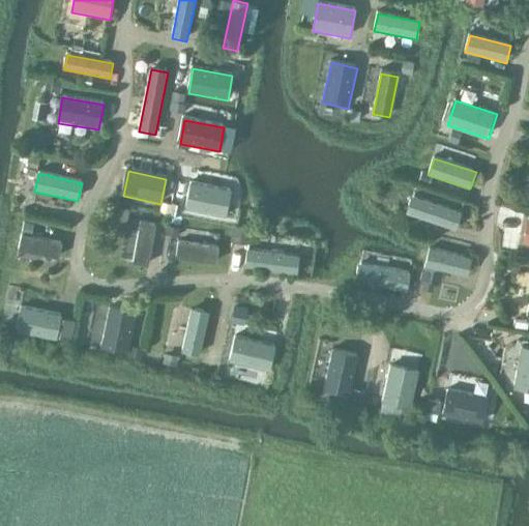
[(231,193),(193,184),(187,209),(226,217),(231,193)]
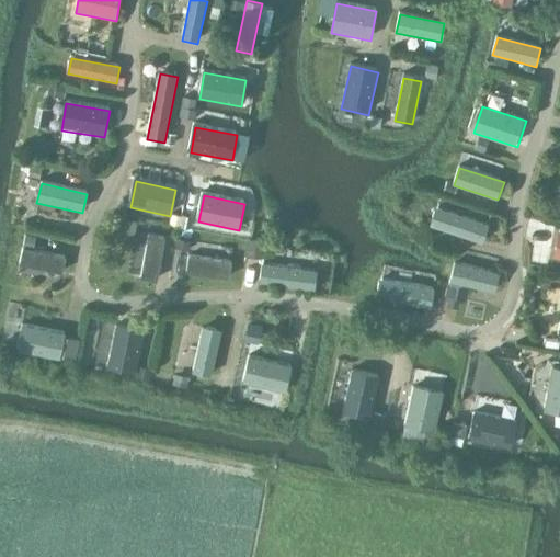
[(489,226),(437,208),(431,227),(482,245),(489,226)]
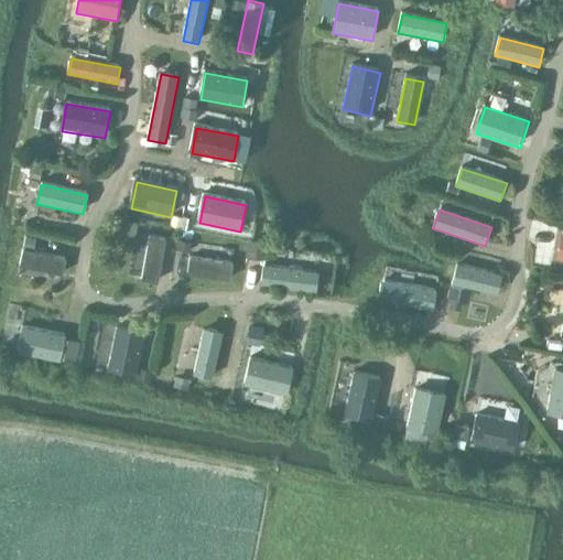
[(158,286),(165,243),(150,239),(142,282),(158,286)]
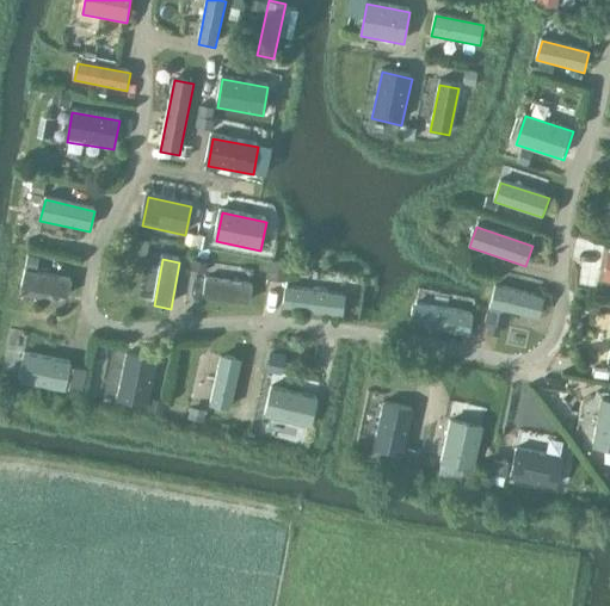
[(71,283),(26,273),(23,290),(67,300),(71,283)]
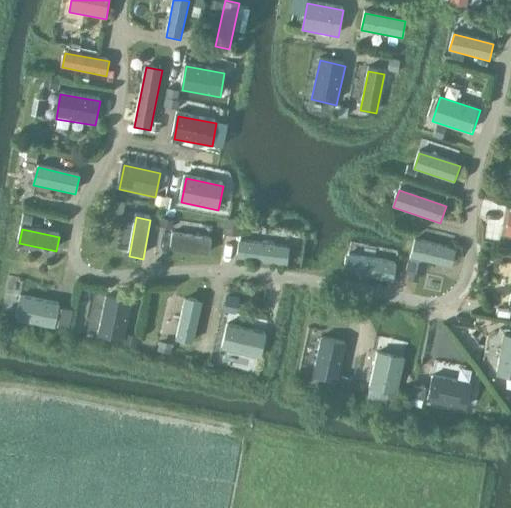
[(210,242),(173,236),(171,250),(208,256),(210,242)]
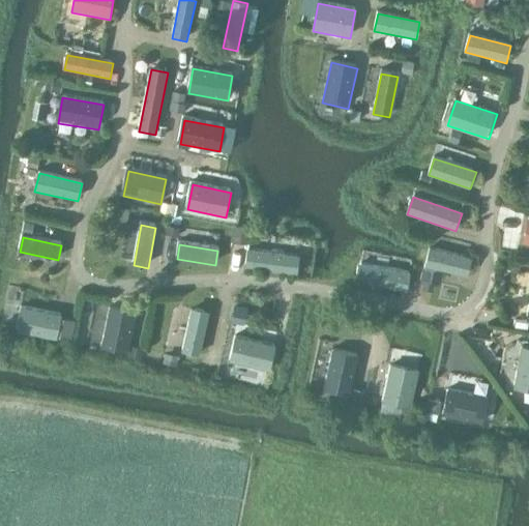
[(247,250),(245,268),(294,276),(297,258),(247,250)]
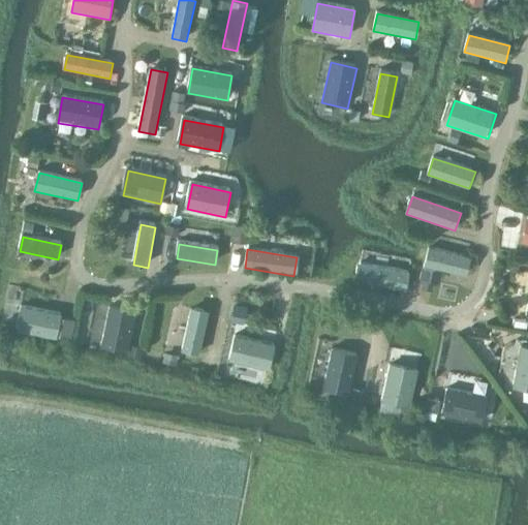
[(470,259),(433,249),(428,268),(466,277),(470,259)]
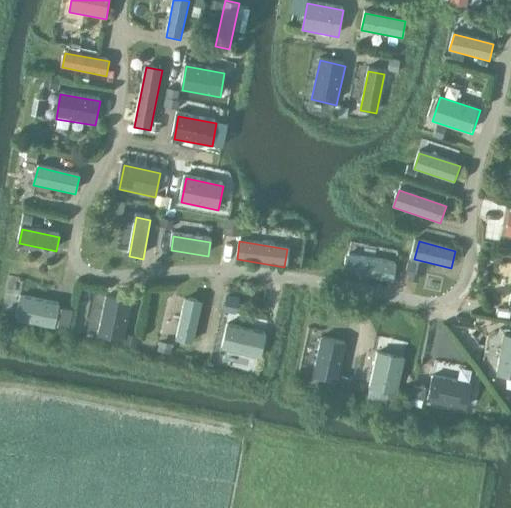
[(396,266),(349,256),(346,272),(392,282),(396,266)]
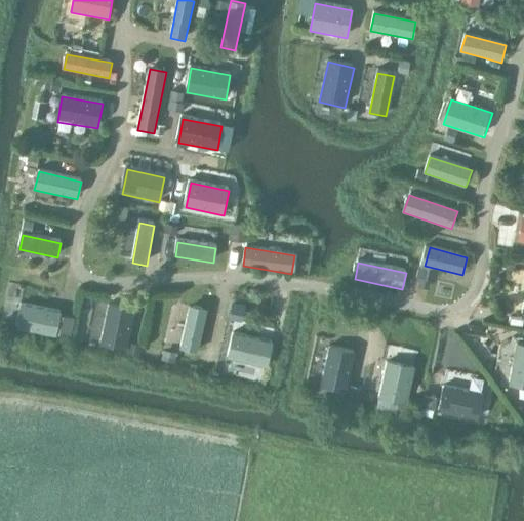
[(21,307),(15,329),(56,337),(62,315),(21,307)]
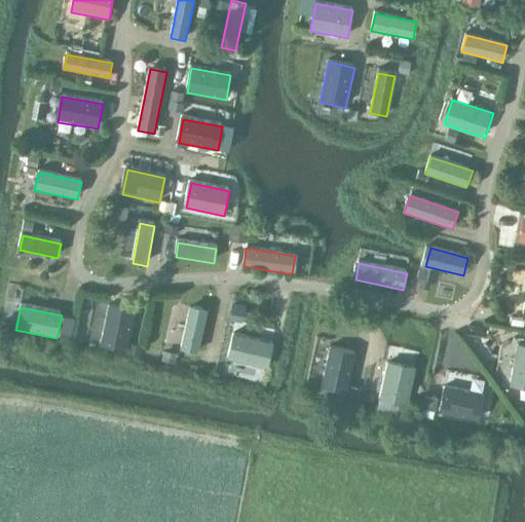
[(134,314),(103,308),(95,346),(125,352),(134,314)]
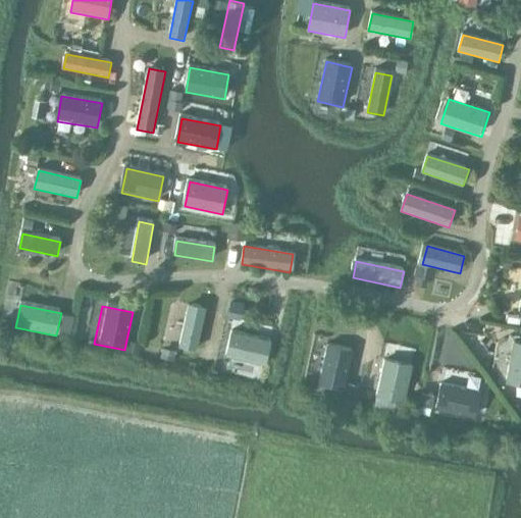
[(206,309),(190,306),(180,348),(197,351),(206,309)]
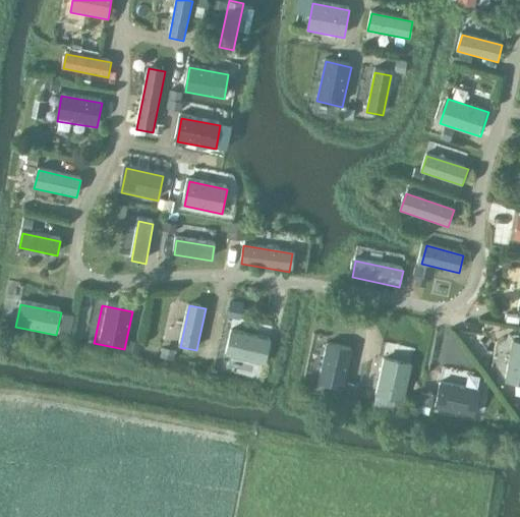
[(231,332),(226,357),(266,366),(269,353),(272,341),(231,332)]
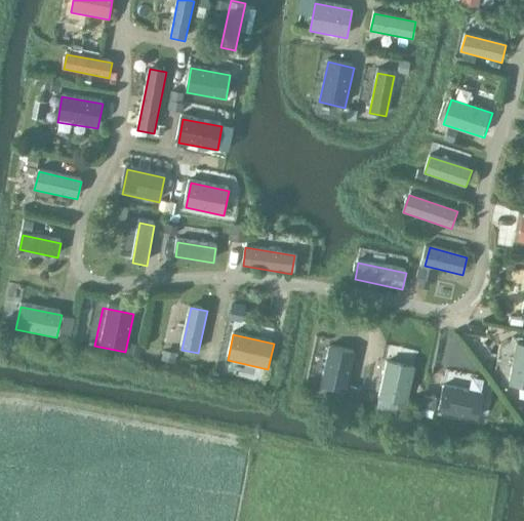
[(523,347),(517,346),(509,386),(523,389),(523,347)]
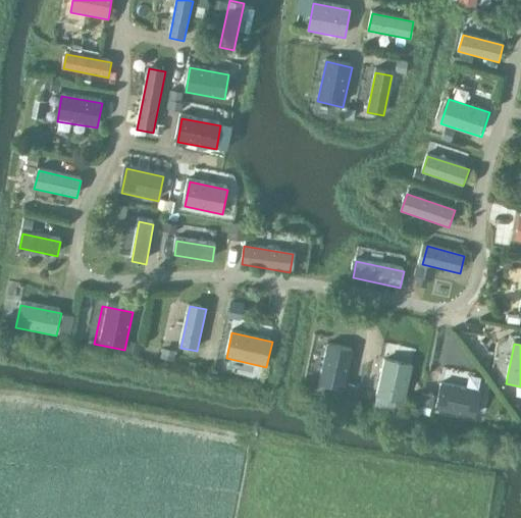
[(343,392),(352,352),(327,346),(319,385),(343,392)]
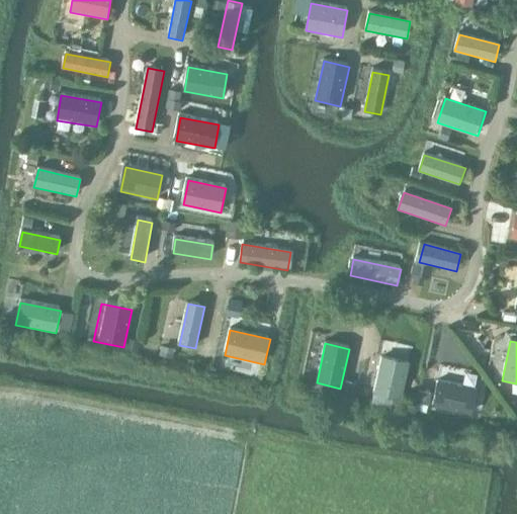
[(400,401),(409,364),(383,358),(375,395),(400,401)]
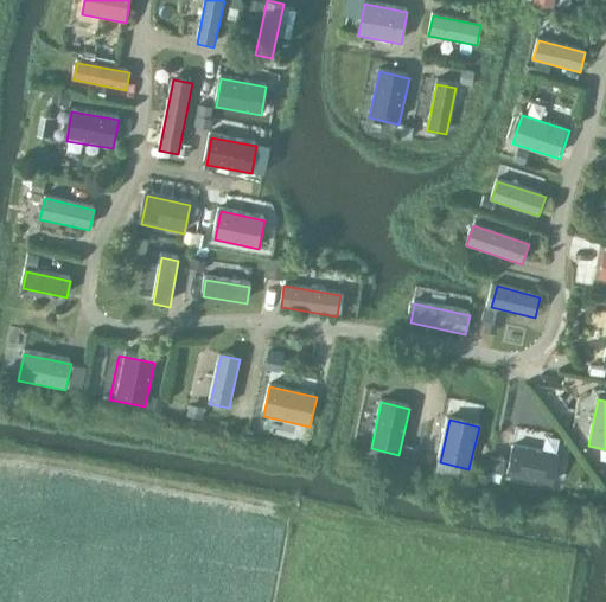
[(559,460),(514,450),(508,476),(553,486),(559,460)]
